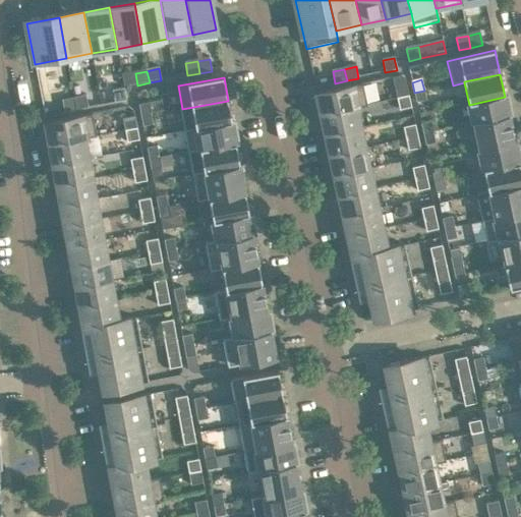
[(358,110),(367,108),(363,85),(317,96),(322,117),(357,109),(358,110)]
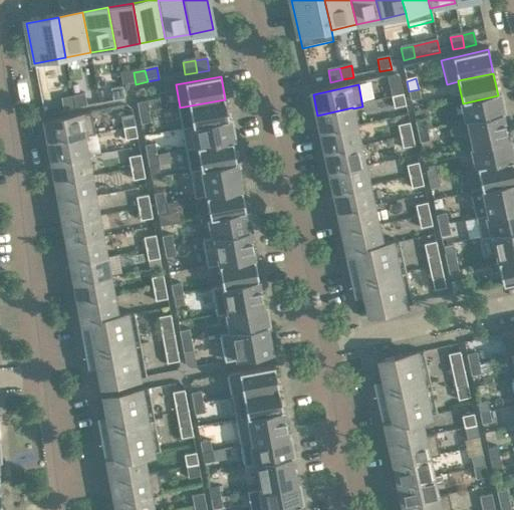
[(401,84),(390,87),(392,99),(404,96),(401,84)]
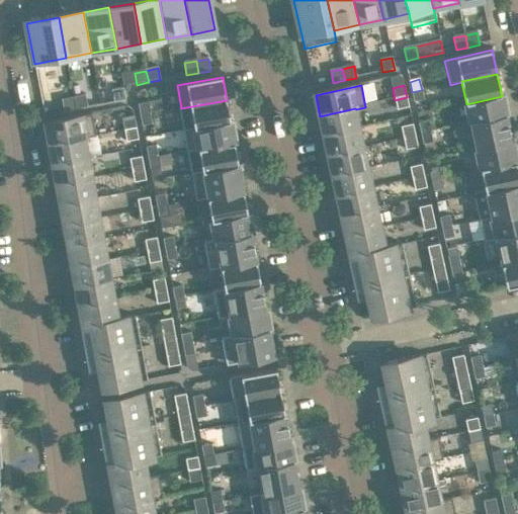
[(123,89),(111,91),(114,103),(126,101),(123,89)]
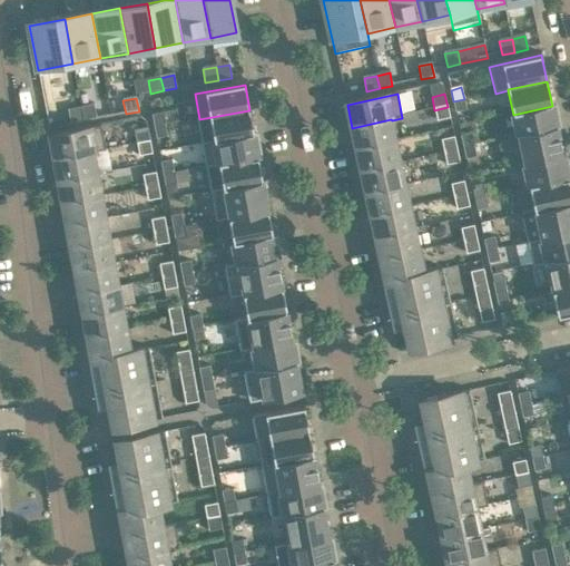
[(455,114),(467,111),(464,99),(453,101),(455,114)]
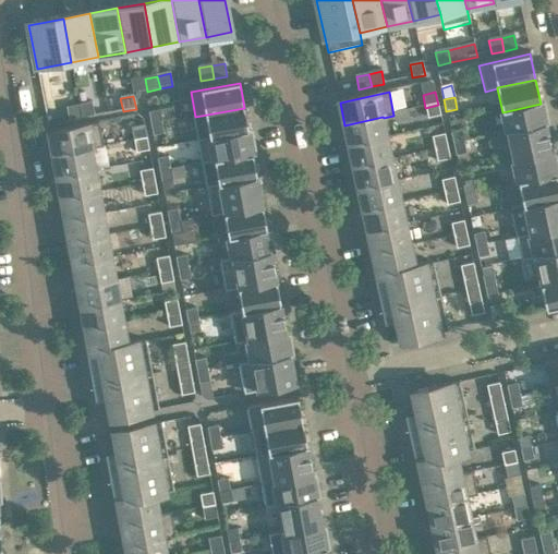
[(95,117),(92,104),(80,106),(82,119),(95,117)]
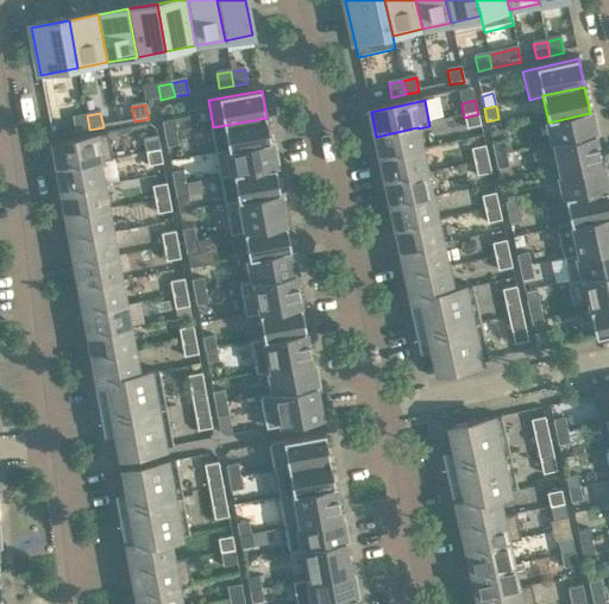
[(590,113),(548,123),(553,145),(596,137),(590,113)]
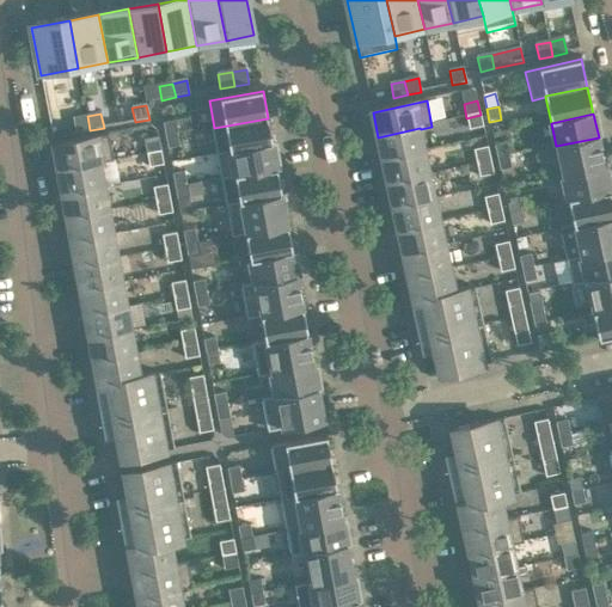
[(470,132),(483,128),(481,115),(466,118),(470,132)]
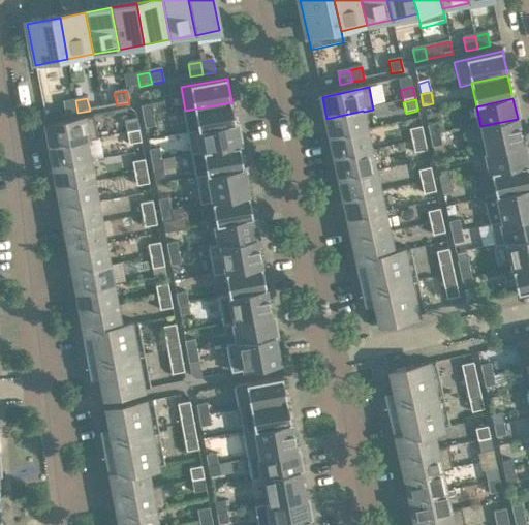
[(63,103),(65,116),(78,113),(75,100),(63,103)]
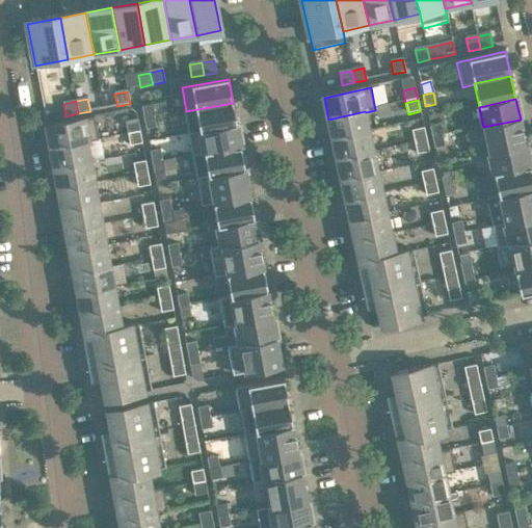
[(233,103),(186,111),(184,112),(188,135),(237,127),(233,103)]
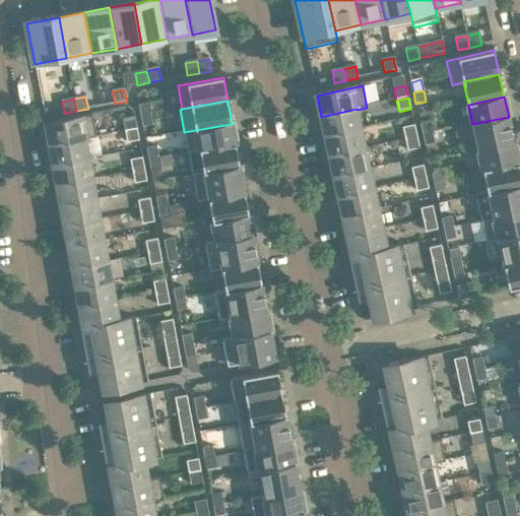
[(148,105),(138,106),(140,117),(150,115),(148,105)]
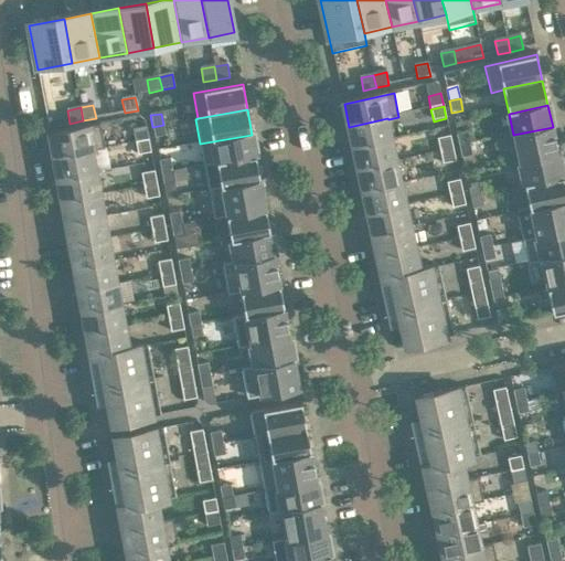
[(387,118),(349,127),(354,149),(393,140),(388,119),(387,118)]
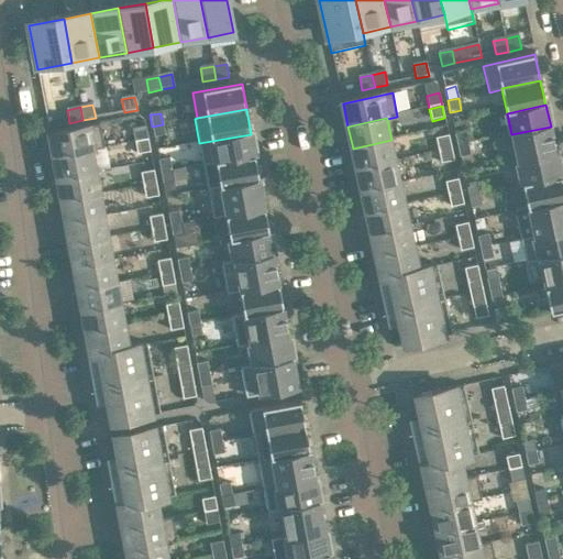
[(154,139),(165,136),(163,124),(152,127),(154,139)]
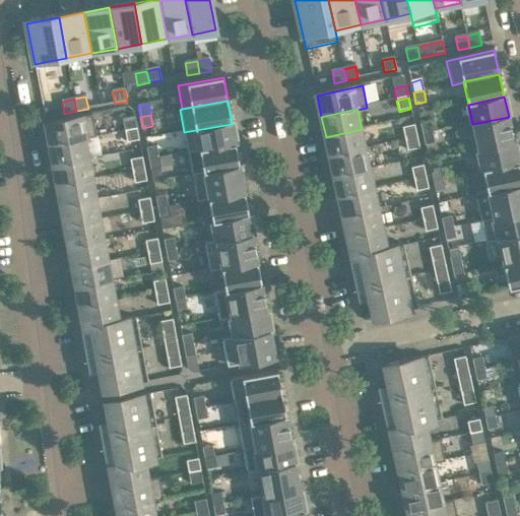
[(86,140),(96,138),(92,116),(46,125),(50,146),(86,139),(86,140)]
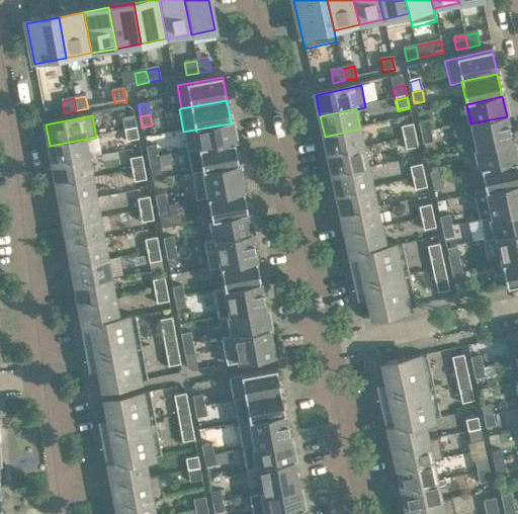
[(507,116),(470,123),(477,150),(512,143),(507,116)]
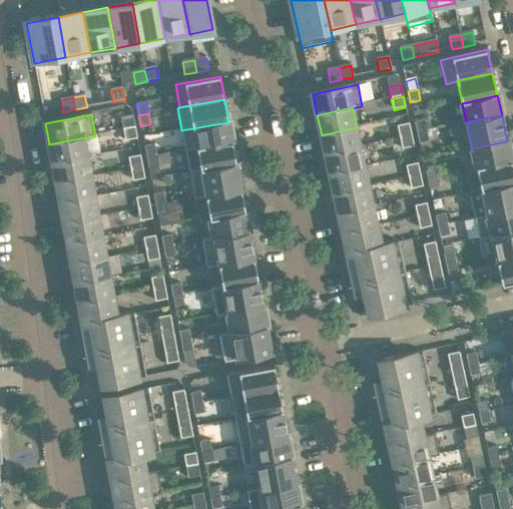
[(133,116),(121,118),(123,130),(135,128),(133,116)]
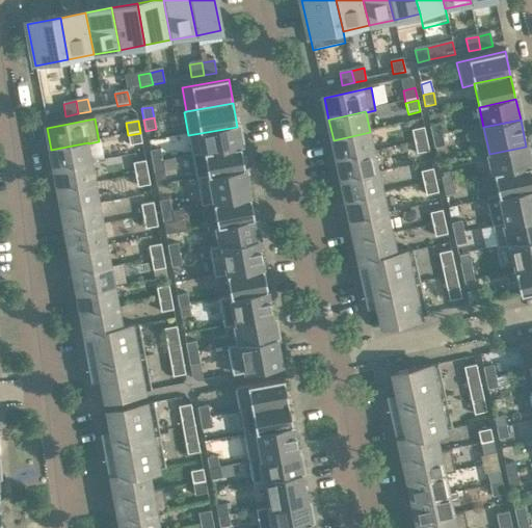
[(441,126),(430,128),(432,138),(443,136),(441,126)]
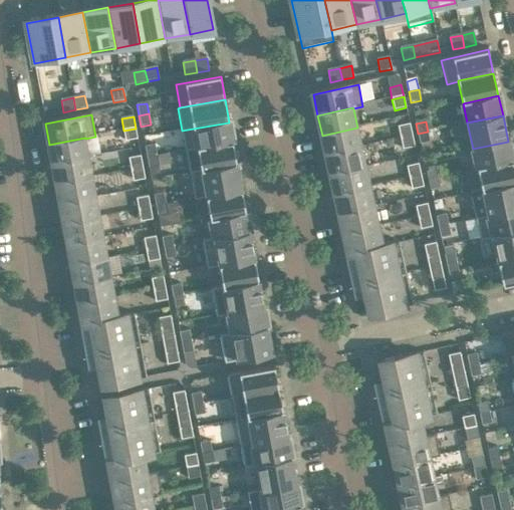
[(229,122),(182,131),(186,151),(233,143),(229,122)]
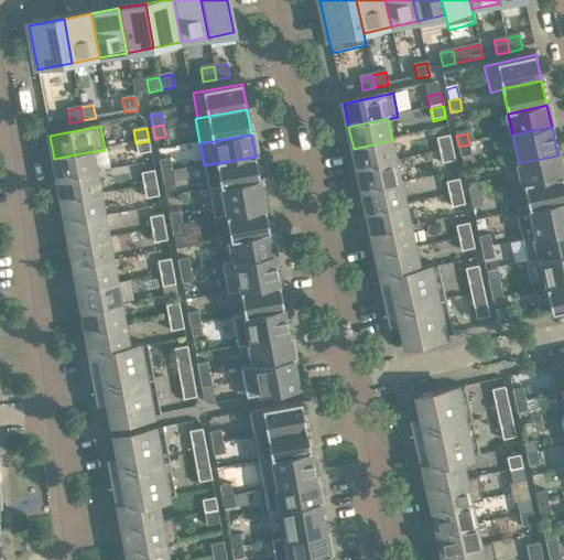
[(449,137),(436,140),(440,152),(453,150),(449,137)]
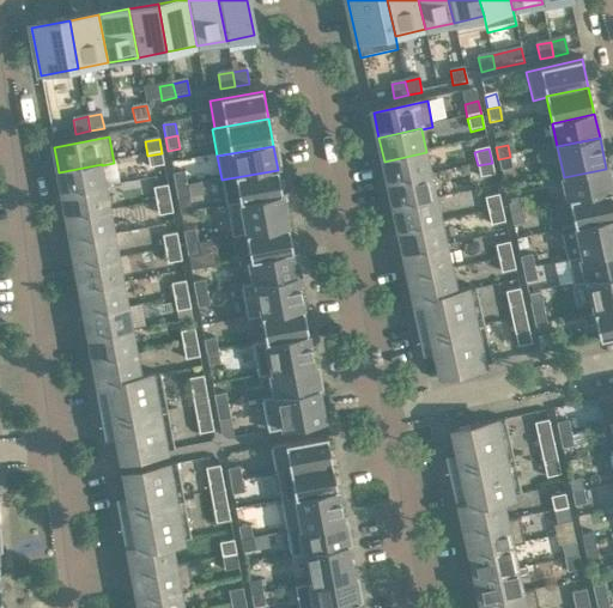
[(426,152),(384,162),(389,186),(431,176),(426,152)]
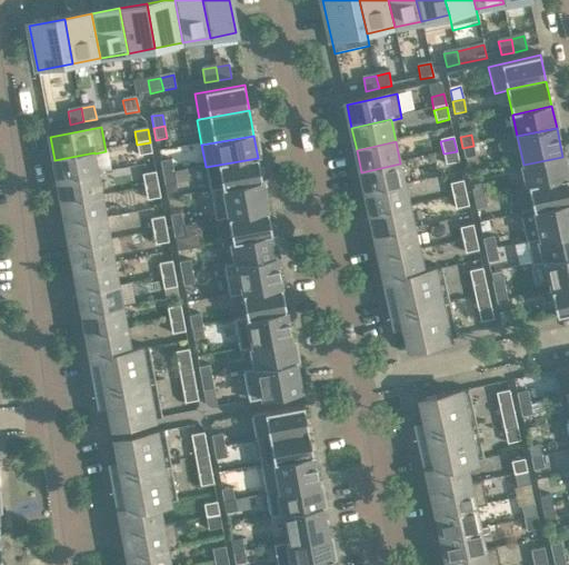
[(139,158),(152,155),(150,142),(137,145),(139,158)]
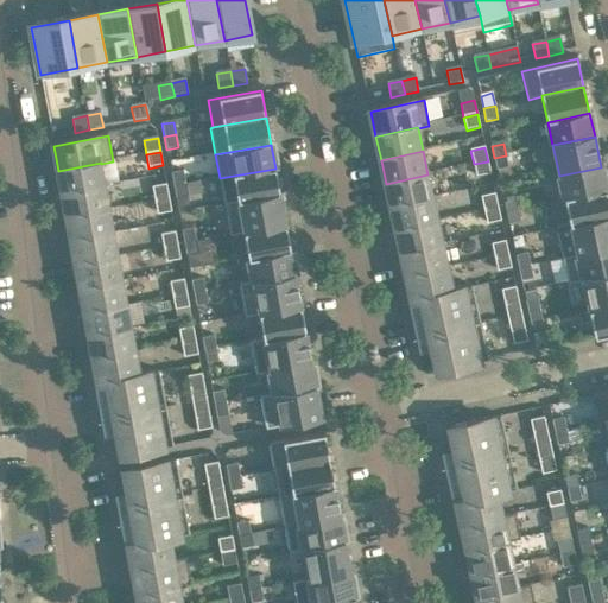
[(496,171),(508,169),(506,156),(494,158),(496,171)]
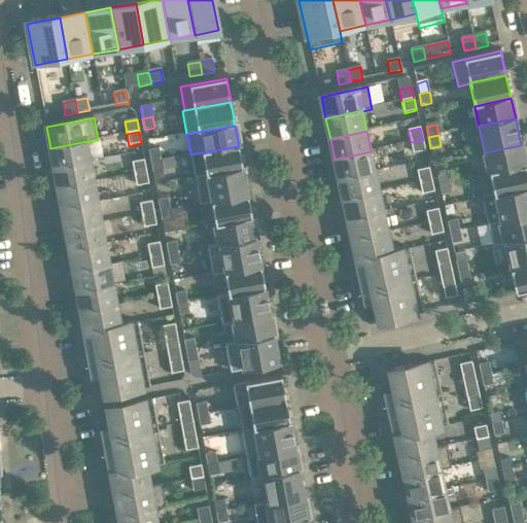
[(413,154),(425,151),(423,140),(411,142),(413,154)]
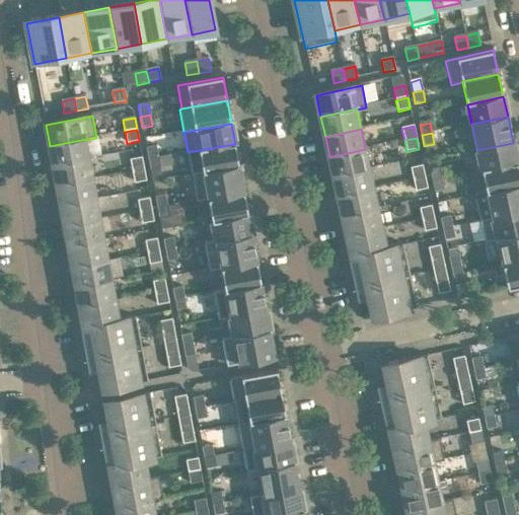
[(86,139),(50,146),(54,166),(89,159),(86,140),(86,139)]
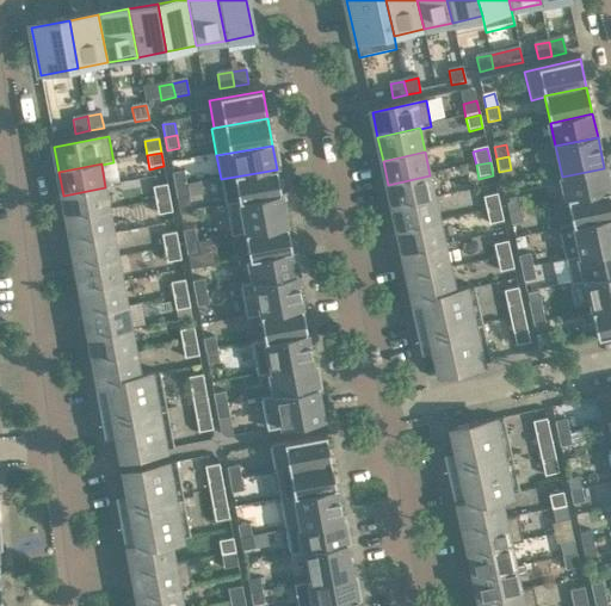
[(604,168),(562,177),(567,201),(610,192),(604,168)]
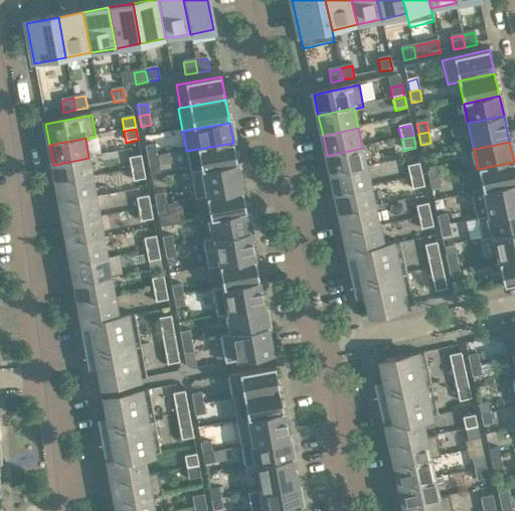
[(233,143),(186,151),(190,174),(237,165),(233,143)]
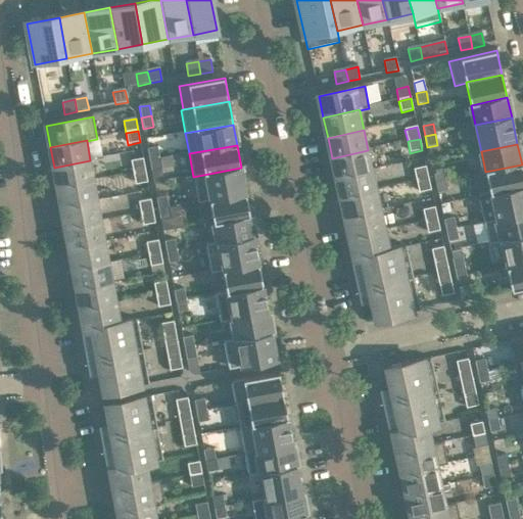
[(157,148),(147,150),(149,161),(159,159),(157,148)]
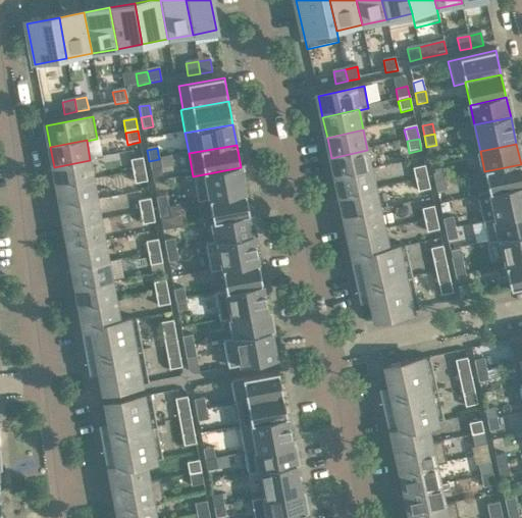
[(367,150),(331,158),(335,178),(372,170),(367,150)]
